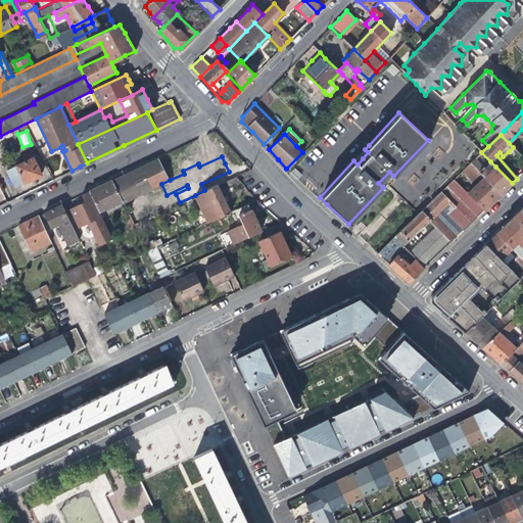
[(7,170),(12,179),(16,187),(32,179),(42,174),(34,157),(7,170)]
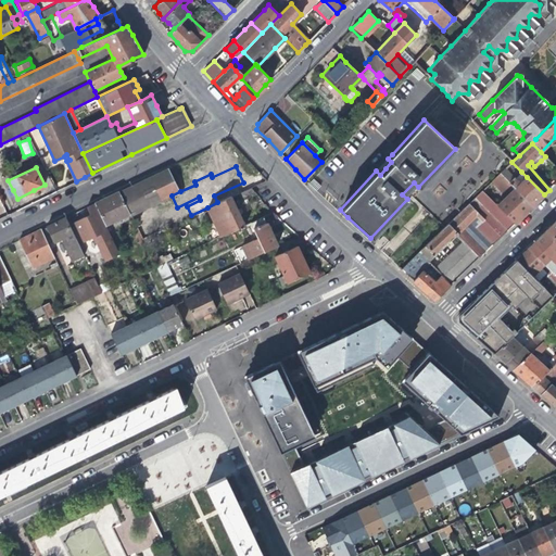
[(180,191),(168,167),(144,179),(118,191),(129,212),(130,215),(140,210),(172,196),(180,191)]
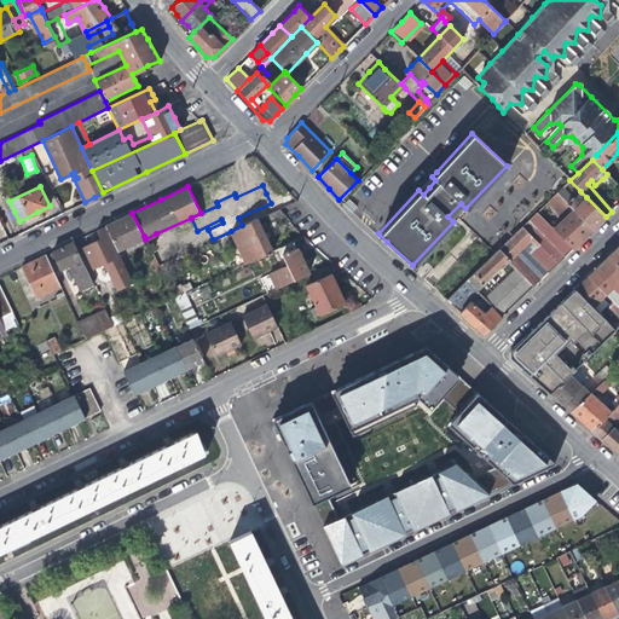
[(562,187),(557,192),(593,230),(600,223),(606,217),(586,197),(579,204),(573,198),(562,187)]
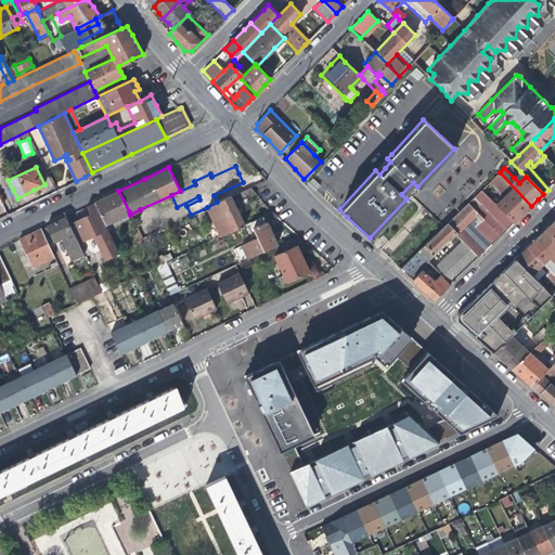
[(520,171),(514,178),(519,183),(526,177),(520,171)]
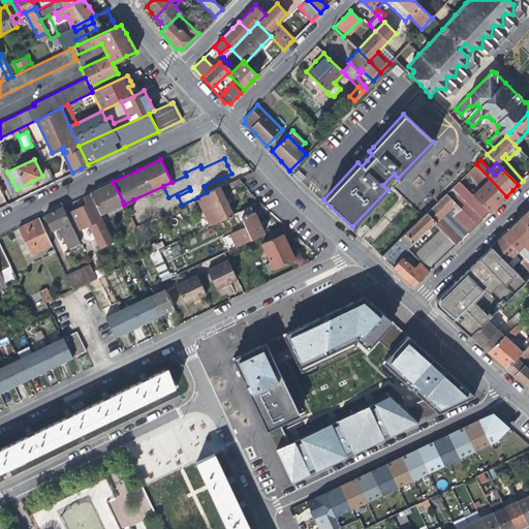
[(487,182),(473,195),(490,213),(499,204),(506,196),(476,164),(469,172),(479,182),(484,178),(487,182)]
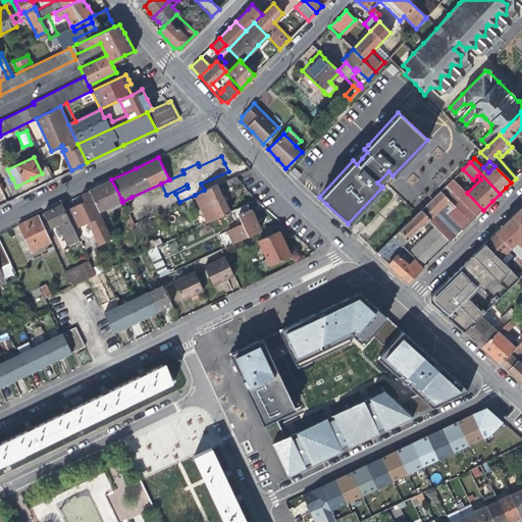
[(225,188),(241,180),(236,174),(223,181),(225,188)]
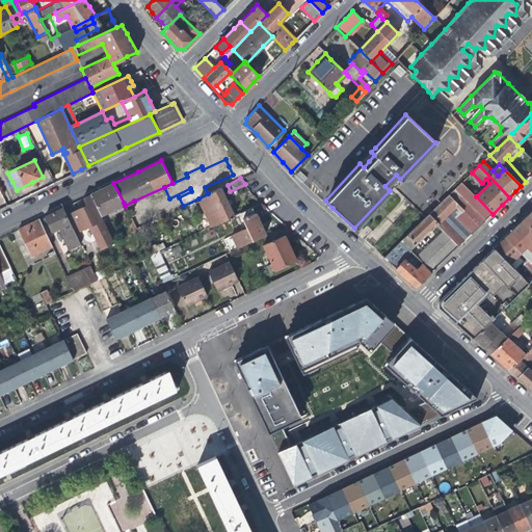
[(100,214),(124,203),(113,183),(102,188),(90,194),(100,214)]
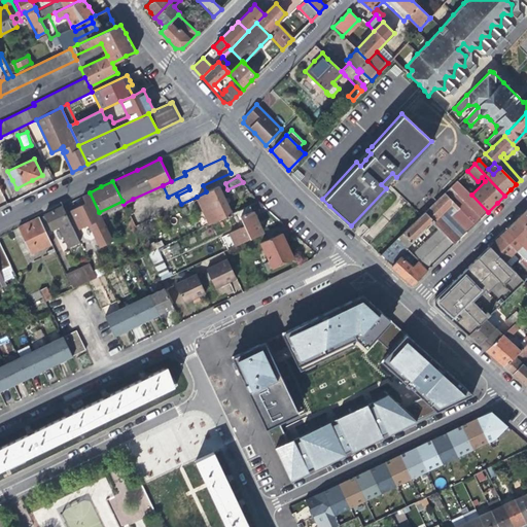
[(457,181),(445,194),(475,224),(482,217),(488,212),(471,195),(457,181)]
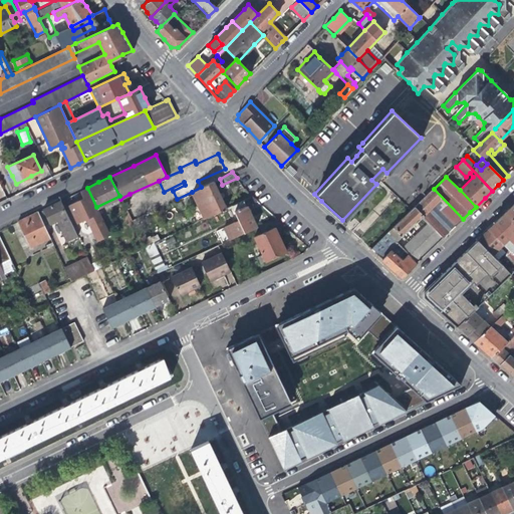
[(214,181),(201,187),(192,192),(203,218),(226,207),(221,196),(214,181)]
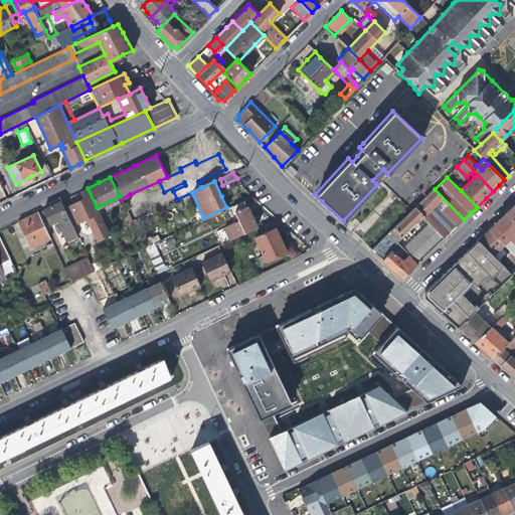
[(102,217),(97,207),(88,188),(79,191),(83,199),(78,201),(71,205),(79,221),(86,219),(88,223),(102,217)]
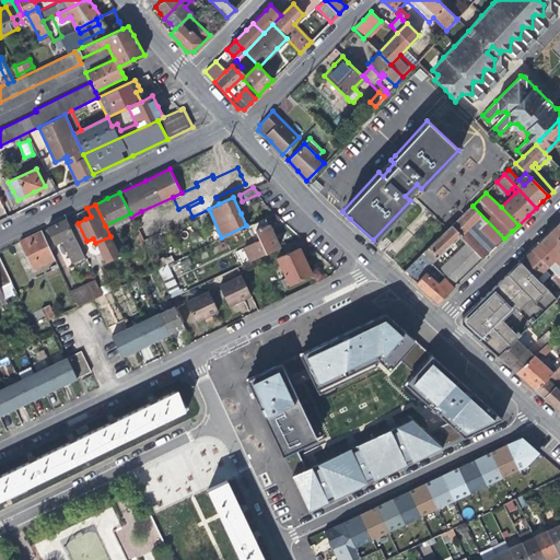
[(496,247),(504,238),(473,206),(452,226),(483,259),(496,247)]
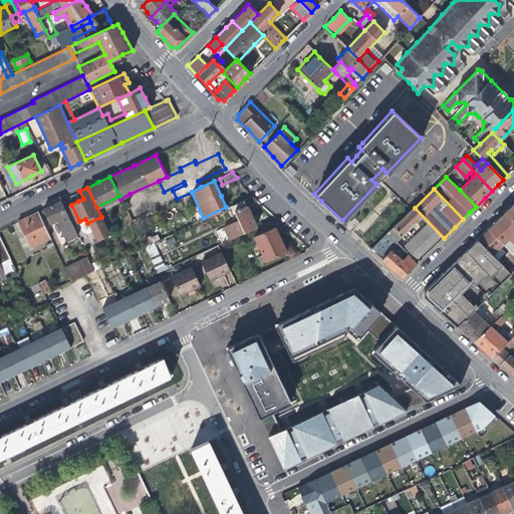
[(135,204),(130,194),(120,199),(125,209),(135,204)]
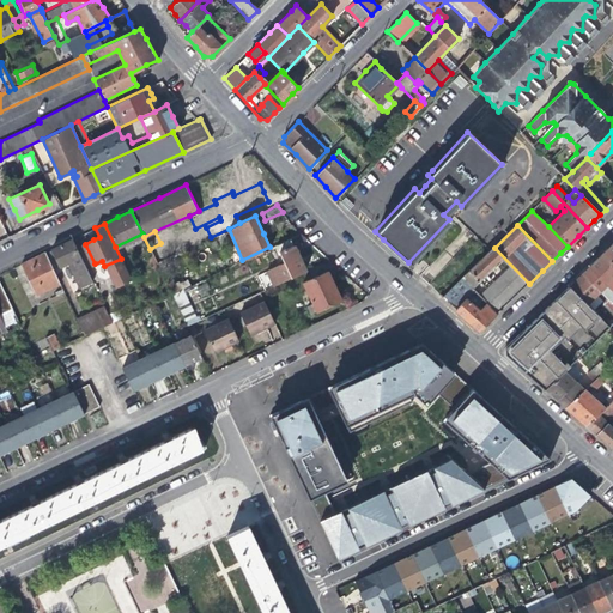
[(286,268),(290,277),(292,275),(305,269),(298,255),(290,237),(275,244),(283,261),(279,262),(281,269),(286,268)]
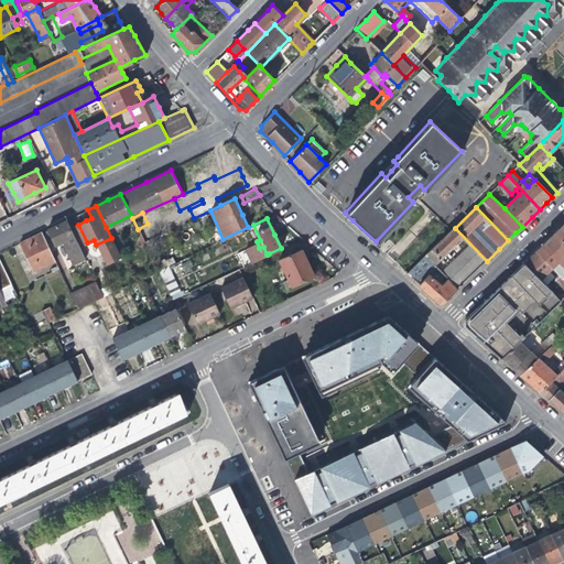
[(79,247),(76,239),(69,227),(66,220),(56,225),(47,229),(55,245),(61,242),(71,264),(85,258),(79,247)]
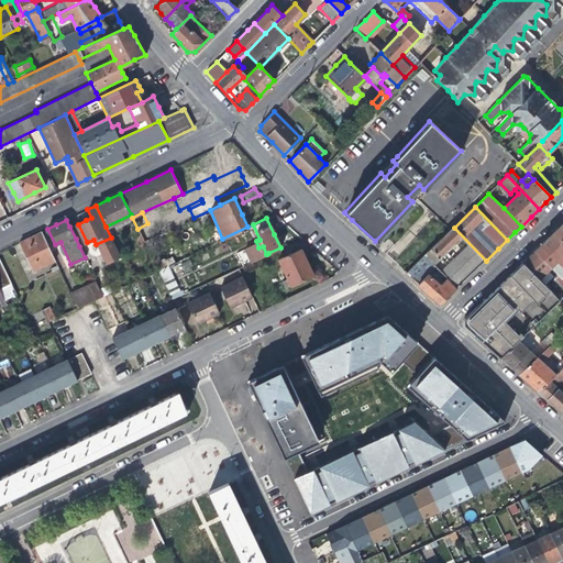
[(562,222),(558,229),(547,240),(555,247),(553,250),(562,261),(562,222)]
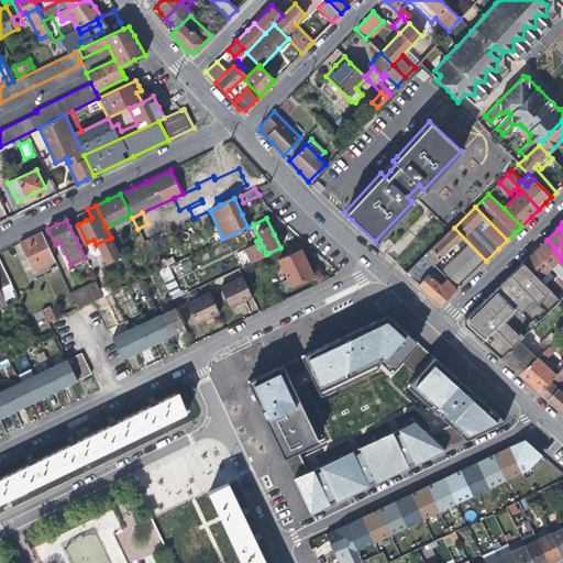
[(439,272),(441,273),(456,289),(473,274),(486,261),(454,228),(451,231),(424,256),(431,263),(432,265),(438,260),(444,265),(439,272)]
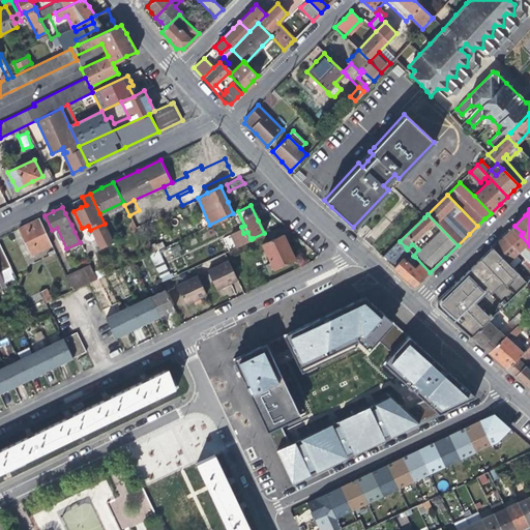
[(29,223),(18,228),(31,254),(52,244),(39,217),(29,223)]
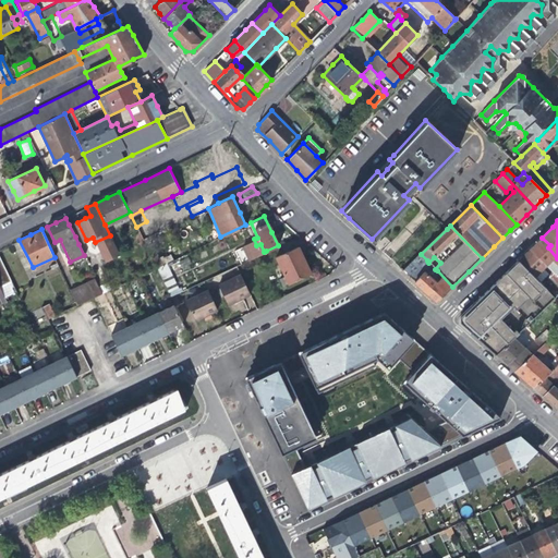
[(554,273),(557,268),(557,258),(548,247),(550,245),(542,238),(537,242),(531,249),(554,273)]
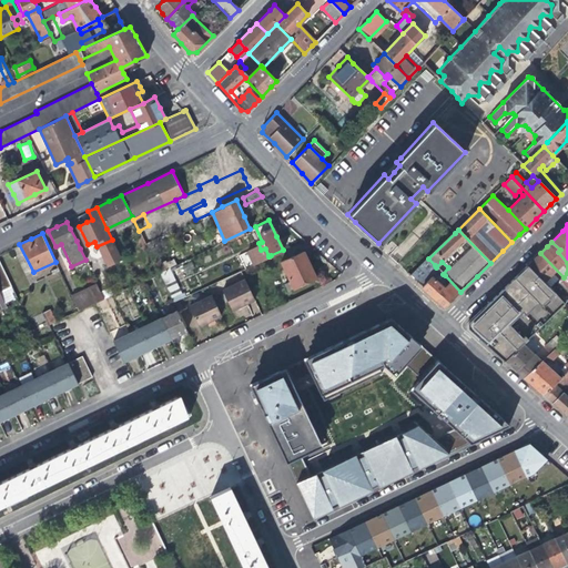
[(290,281),(284,284),(287,291),(315,277),(310,265),(303,250),(280,260),(290,281)]
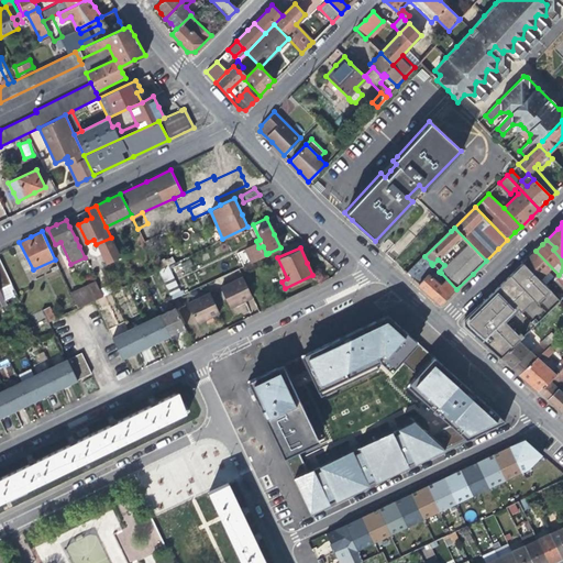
[(243,250),(238,253),(243,265),(250,262),(243,250)]
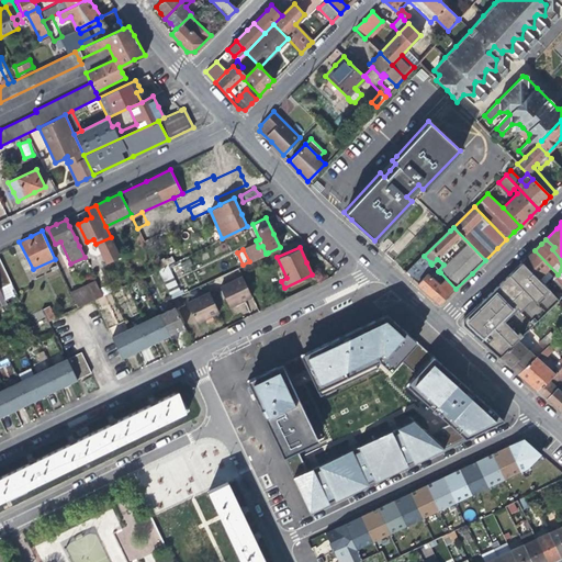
[(548,271),(561,285),(561,279),(558,274),(535,250),(528,256),(523,261),(539,280),(548,271)]
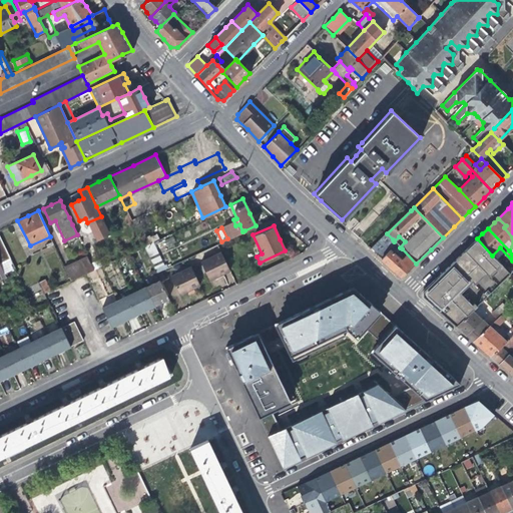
[(377,255),(393,239),(387,233),(371,249),(377,255)]
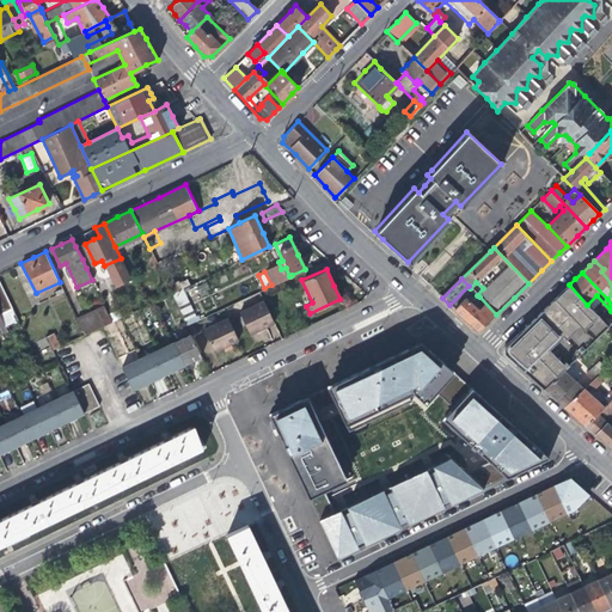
[(0,282),(0,312),(12,307),(0,282)]
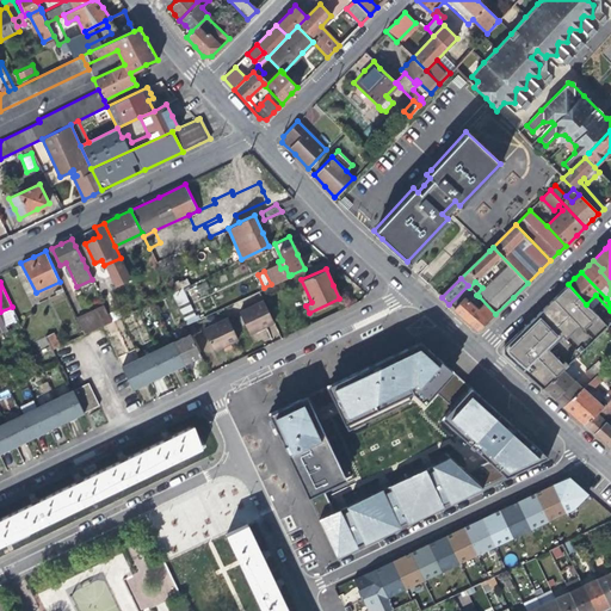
[(586,304),(568,284),(562,290),(523,328),(504,347),(504,353),(543,389),(575,358),(608,327),(602,321),(586,304)]
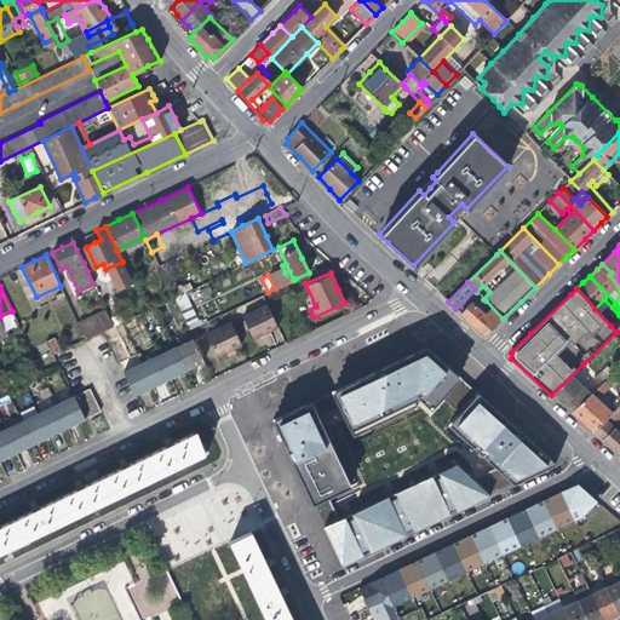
[(187,308),(179,294),(173,297),(181,311),(187,308)]
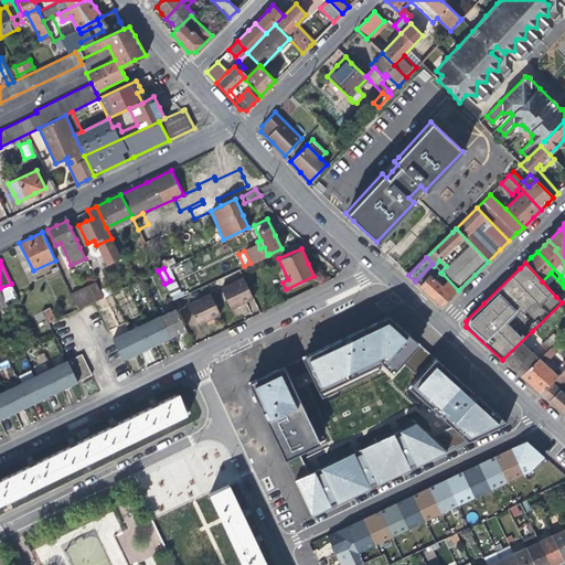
[(443,306),(458,290),(443,274),(435,281),(429,276),(419,285),(433,296),(443,306)]
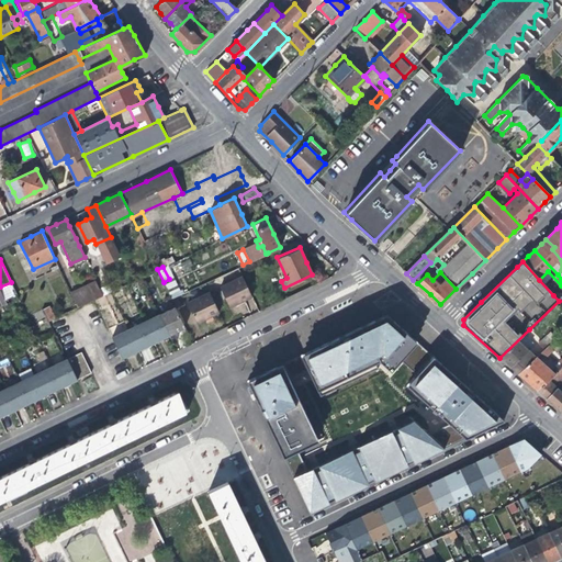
[(240,302),(251,296),(242,276),(218,288),(228,307),(240,302)]
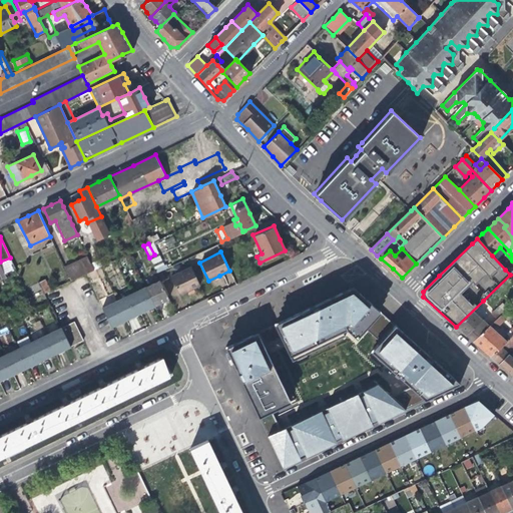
[(63,266),(70,280),(93,270),(86,254),(63,266)]
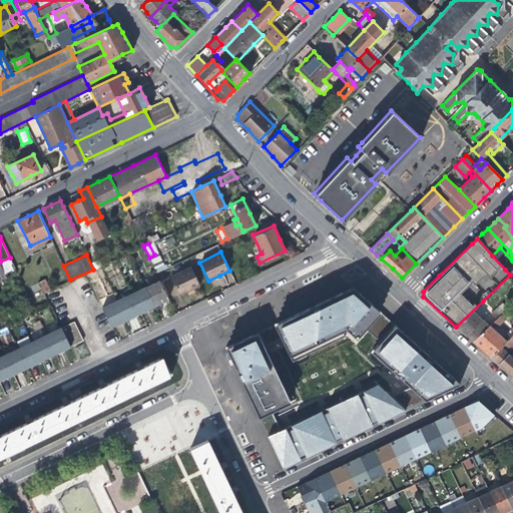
[(190,266),(169,277),(178,295),(189,290),(200,285),(190,266)]
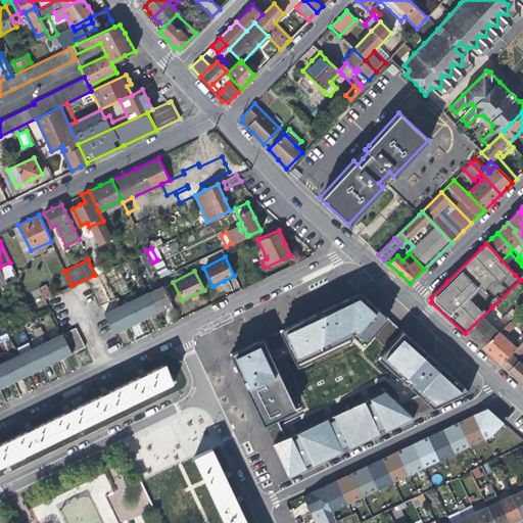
[(44,298),(52,295),(47,284),(39,288),(44,298)]
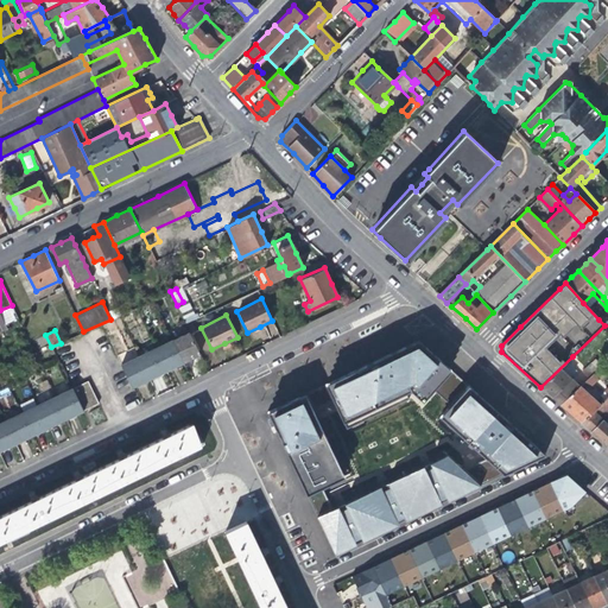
[(191,333),(173,341),(184,362),(194,358),(201,354),(191,333)]
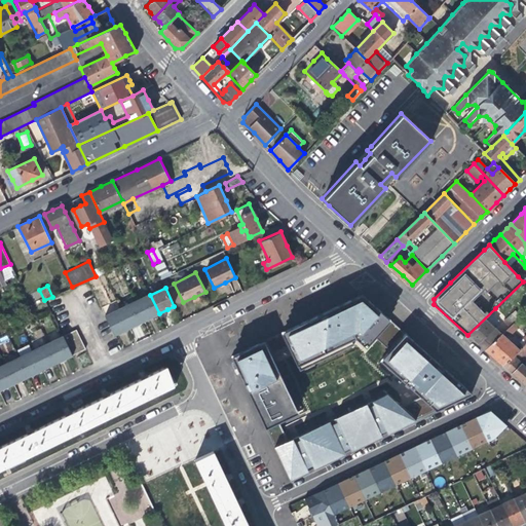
[(389,320),(355,288),(276,328),(296,364),(348,335),(361,345),(389,320)]
